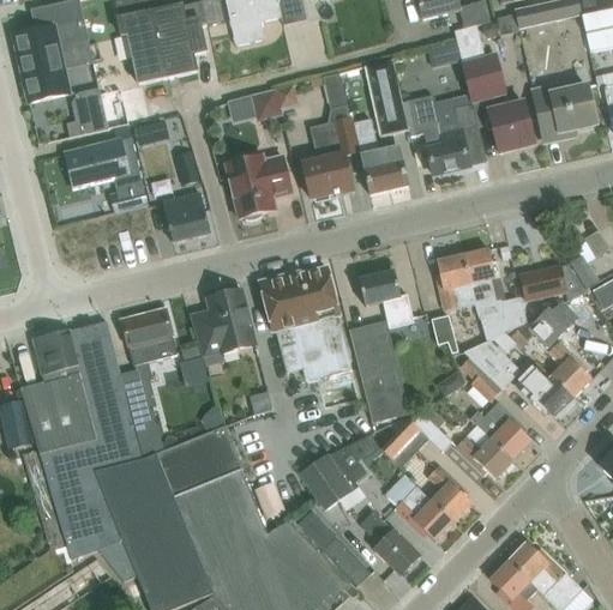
[(88,41),(78,0),(67,0),(37,7),(30,8),(35,30),(13,35),(28,102),(70,92),(59,48),(88,41)]
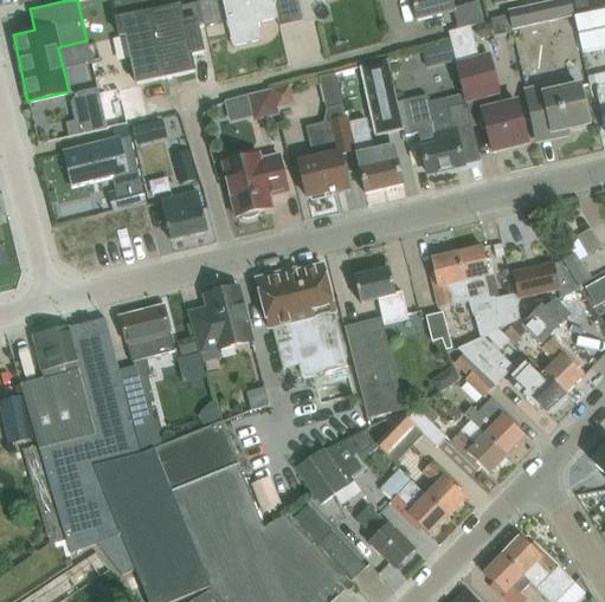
[(126,31),(136,81),(163,75),(149,5),(155,4),(154,0),(129,0),(113,4),(120,32),(126,31)]
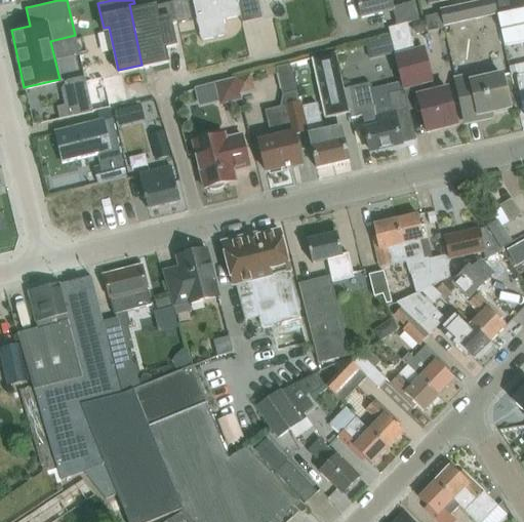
[(165,59),(158,25),(177,21),(172,0),(163,0),(134,6),(134,3),(129,4),(142,65),(165,59)]
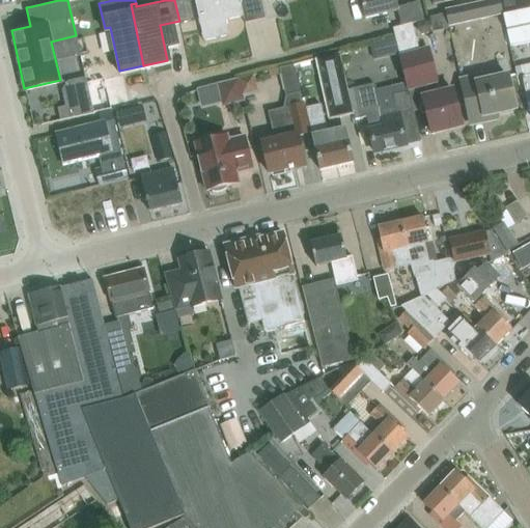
[(194,18),(190,0),(174,0),(179,21),(194,18)]
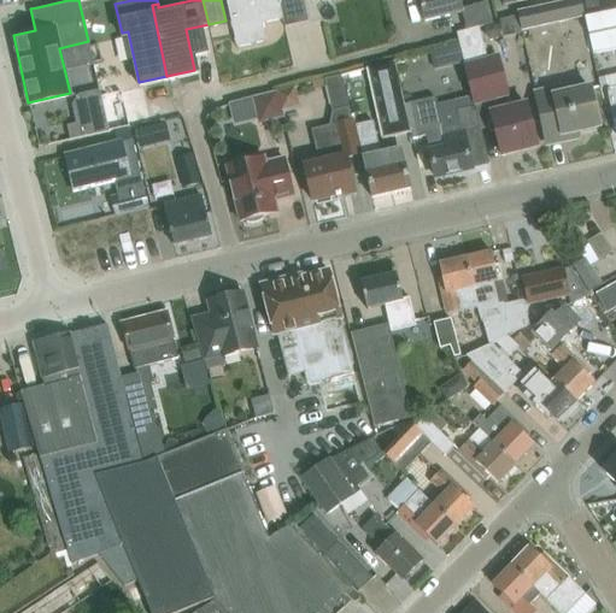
[(226,0),(235,45),(265,39),(262,21),(282,16),(279,1),(281,1),(281,0),(226,0)]
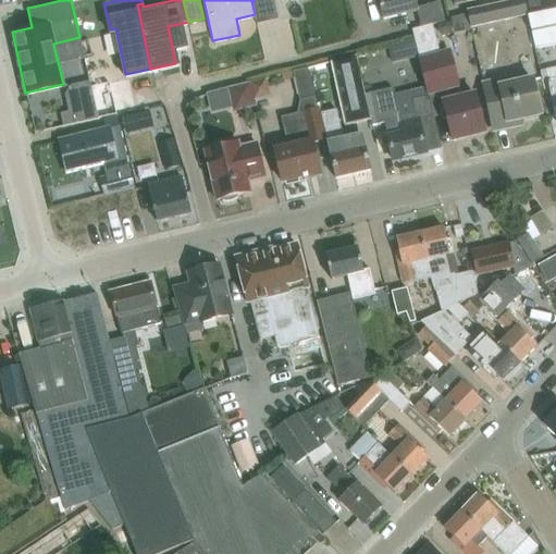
[(379,0),(383,16),(417,9),(415,0),(379,0)]
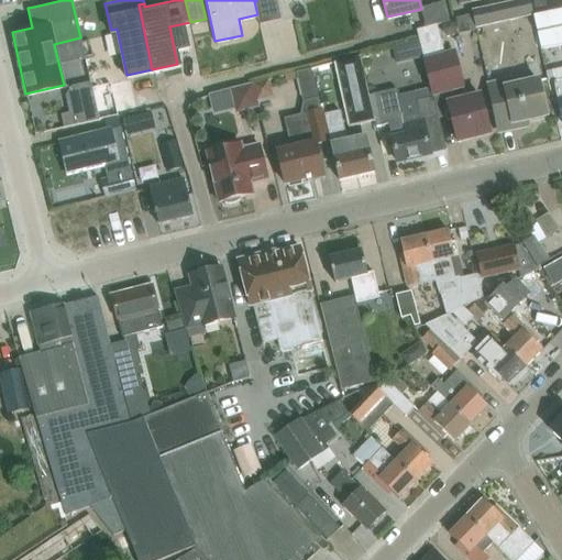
[(439,0),(431,2),(437,21),(448,18),(442,0),(439,0)]
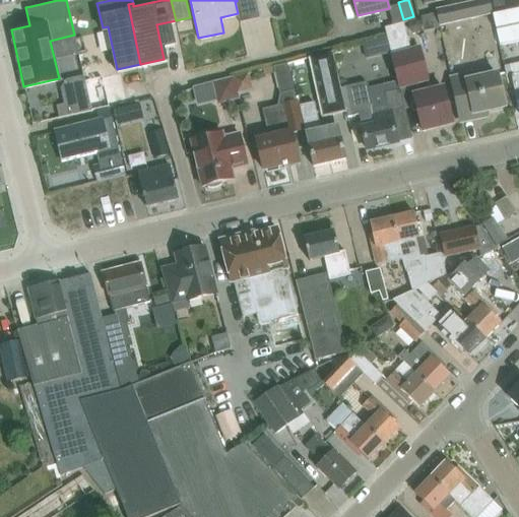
[(440,23),(472,16),(492,12),(489,0),(467,0),(436,7),(440,23)]
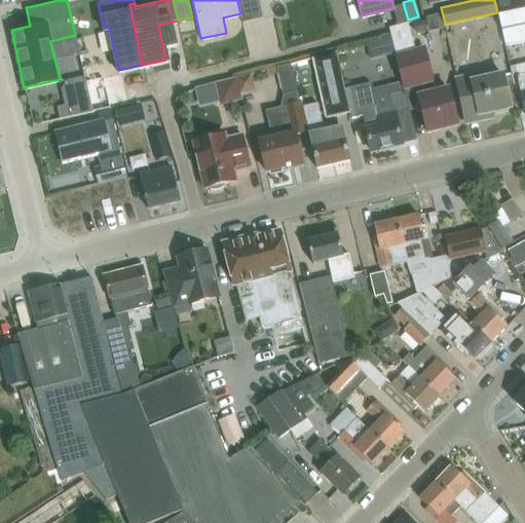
[(497,0),(499,9),(511,7),(509,0),(497,0)]
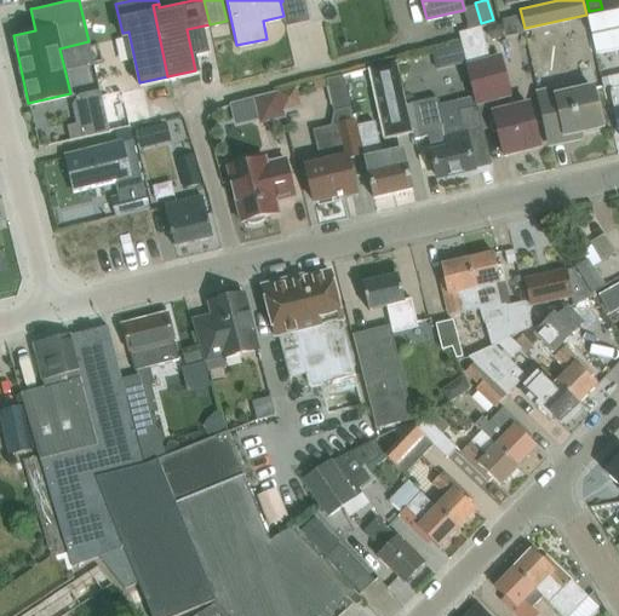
[(590,33),(618,26),(618,7),(586,15),(590,33)]
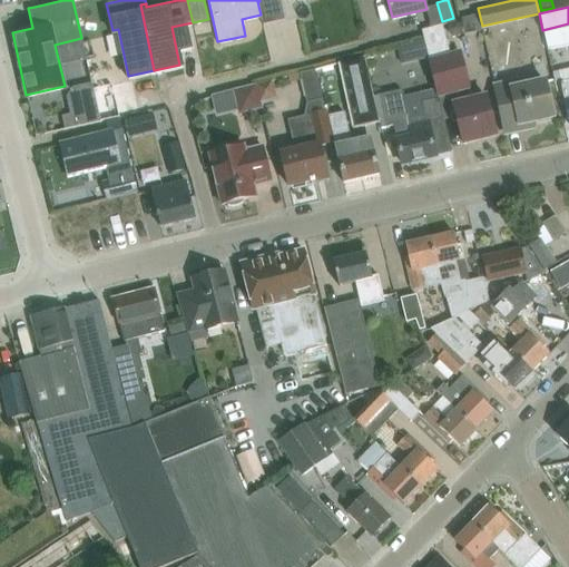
[(448,21),(445,29),(451,35),(459,32),(460,25),(454,19),(448,21)]
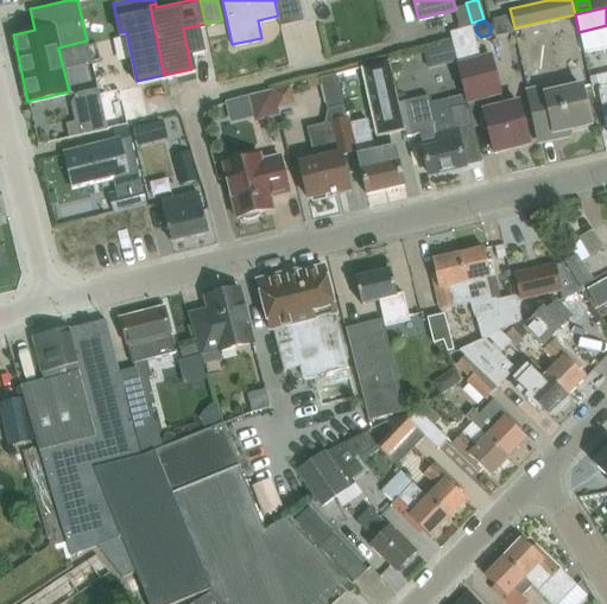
[(470,24),(449,30),(449,31),(461,77),(465,91),(470,120),(485,116),(493,151),(528,141),(523,119),(518,101),(503,105),(489,52),(479,56),(470,24)]
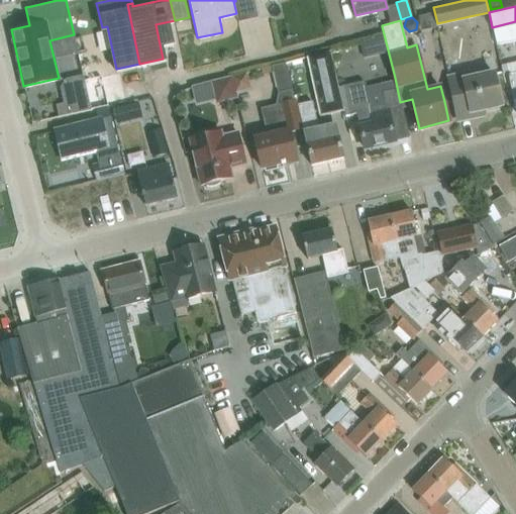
[(515,21),(492,27),(496,42),(515,38),(515,21)]
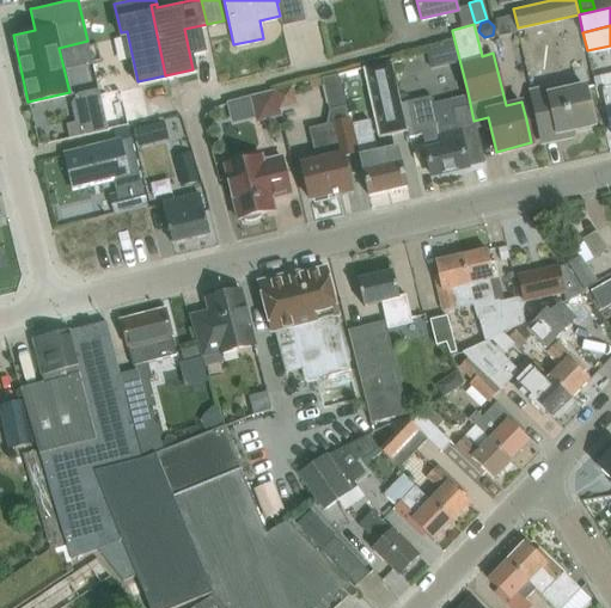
[(390,59),(361,66),(378,136),(405,130),(399,100),(390,59)]
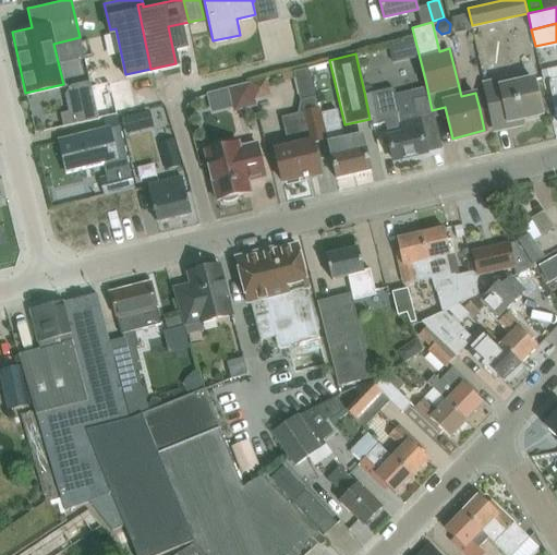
[(292,68),(281,70),(282,79),(293,75),(299,98),(315,94),(309,70),(307,64),(292,69),(292,68)]
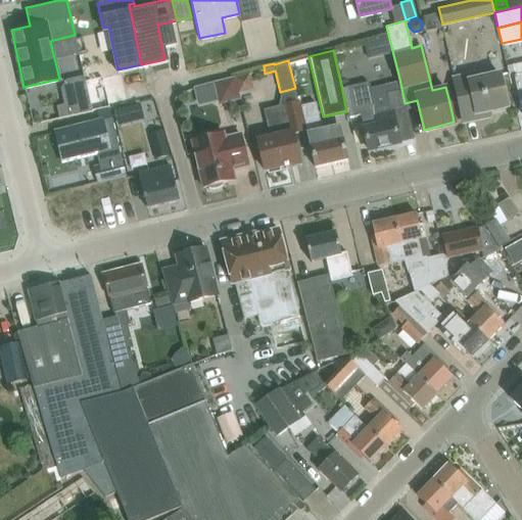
[(500,73),(483,77),(481,69),(453,76),(463,120),(478,116),(476,111),(507,105),(500,73)]
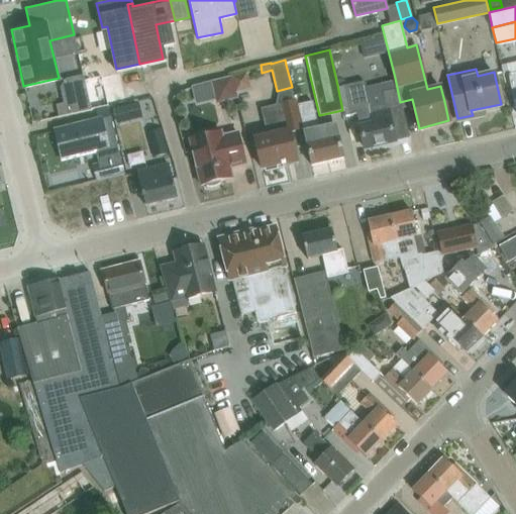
[(231,74),(230,74),(235,96),(237,96),(236,90),(249,86),(246,71),(232,74),(231,74)]
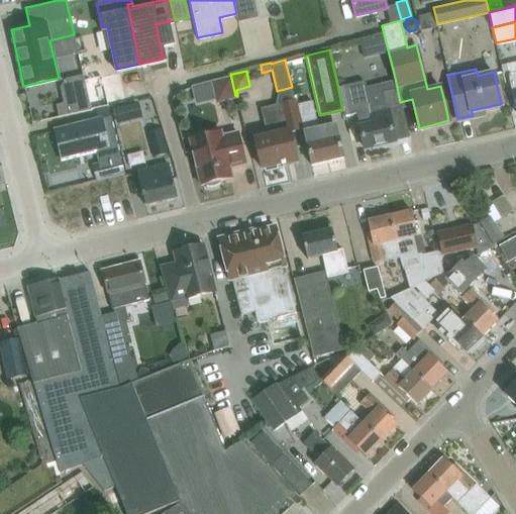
[(235,96),(230,74),(190,84),(195,103),(214,98),(215,101),(235,96)]
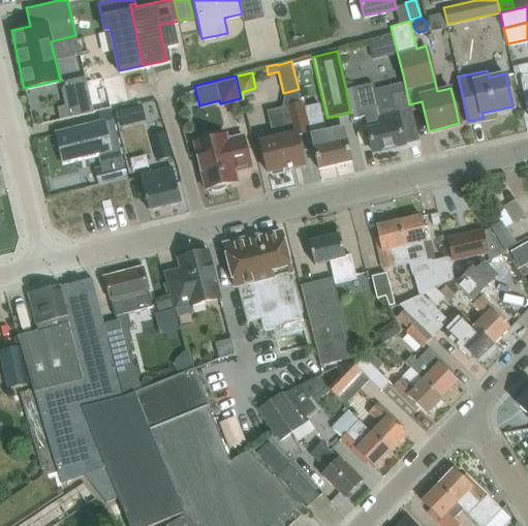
[(372,81),(345,87),(350,113),(351,112),(352,117),(364,114),(370,138),(372,150),(403,143),(402,137),(415,134),(416,140),(417,140),(417,138),(410,110),(409,104),(404,80),(390,84),(373,88),(372,81)]
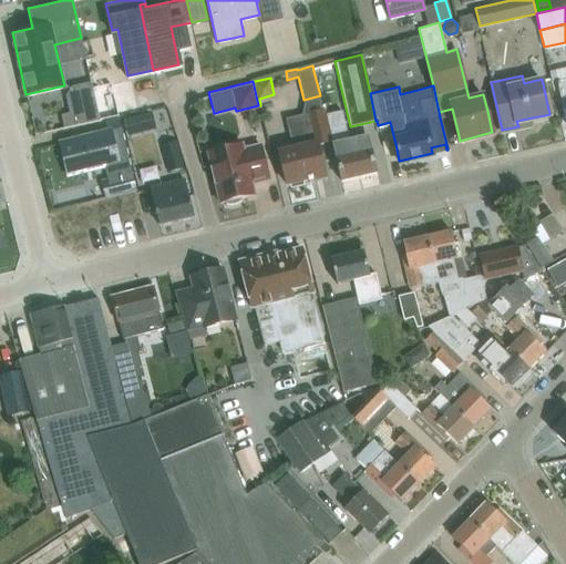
[(76,116),(61,120),(62,126),(78,123),(100,118),(95,98),(73,103),(76,116)]
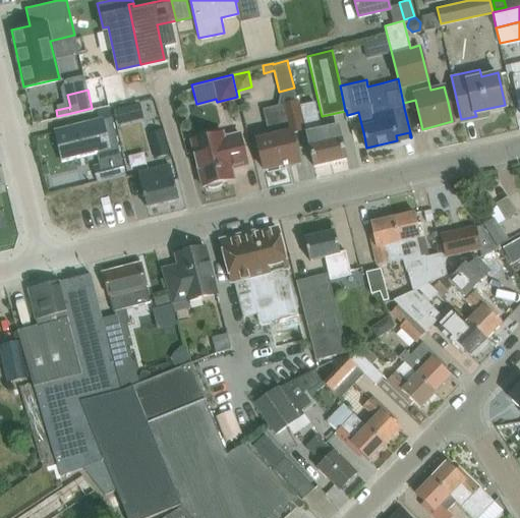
[(269,135),(255,138),(258,149),(263,168),(283,164),(283,166),(287,165),(286,161),(297,159),(298,162),(299,162),(292,130),(304,128),(297,99),(295,100),(295,99),(277,103),(275,103),(278,115),(265,118),(269,135)]
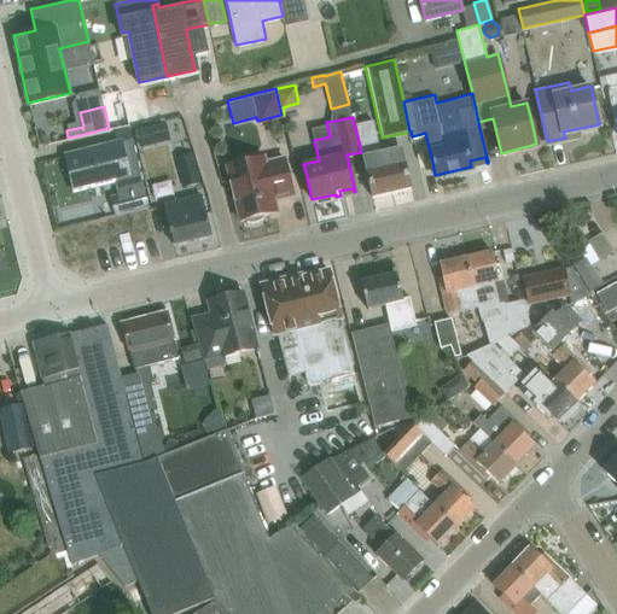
[(409,187),(405,163),(401,147),(379,152),(372,120),(355,123),(361,151),(372,196),(409,187)]
